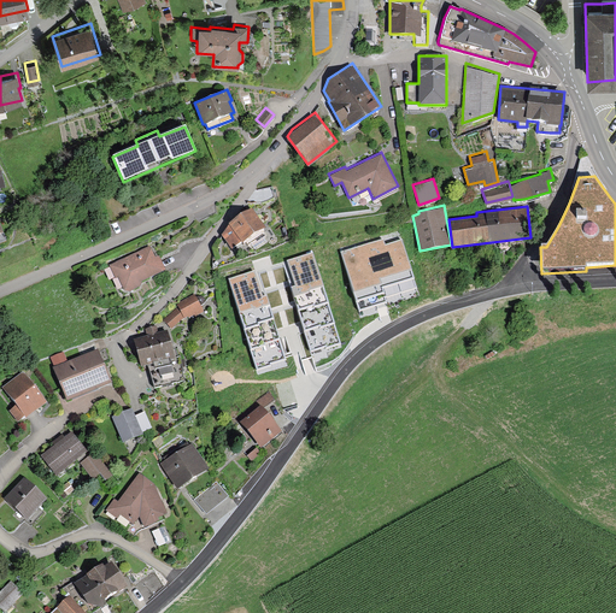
[(221,234),(230,248),(241,241),(242,242),(265,228),(251,207),(228,222),(221,234)]
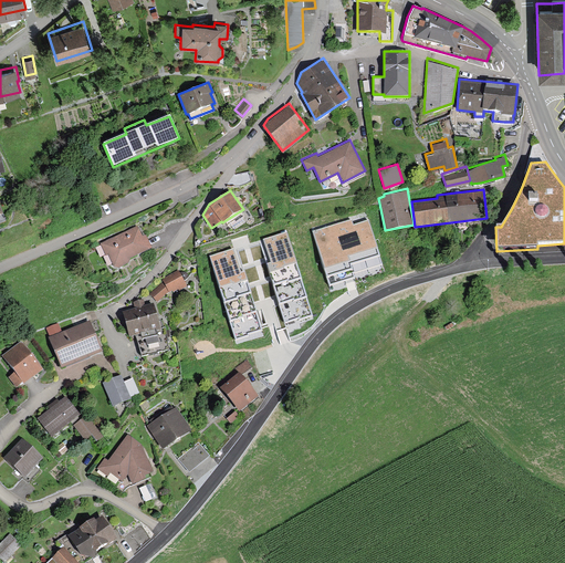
[(353,215),(310,228),(326,285),(355,277),(353,269),(385,259),(370,214),(354,218),(353,215)]
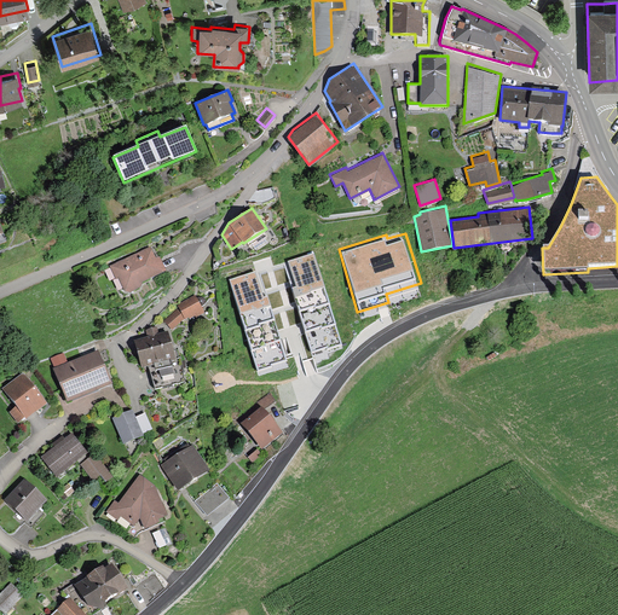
[(143,282),(166,271),(159,255),(156,256),(150,244),(109,264),(115,277),(117,276),(123,290),(130,291),(140,286),(143,282)]
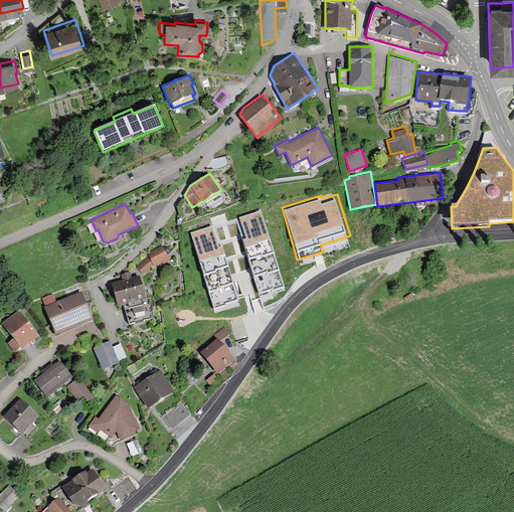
[(287,287),(262,209),(237,217),(243,236),(240,237),(259,294),(271,290),(271,292),(287,287)]
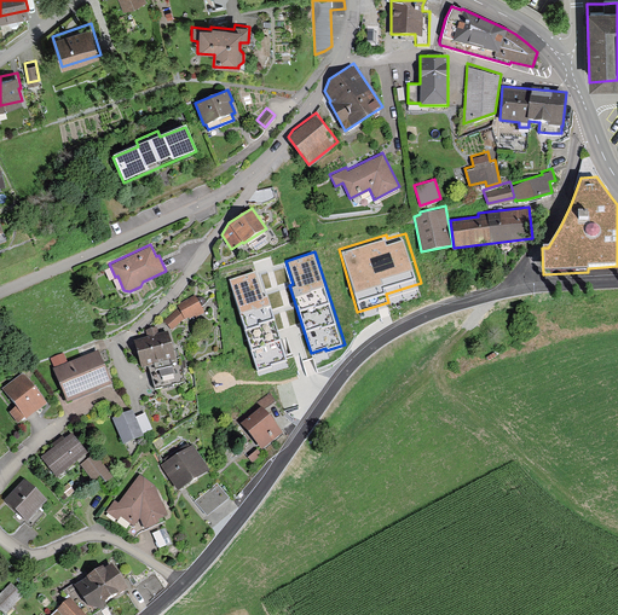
[(256,271),(227,280),(258,372),(276,366),(276,364),(290,360),(269,293),(265,294),(256,271)]
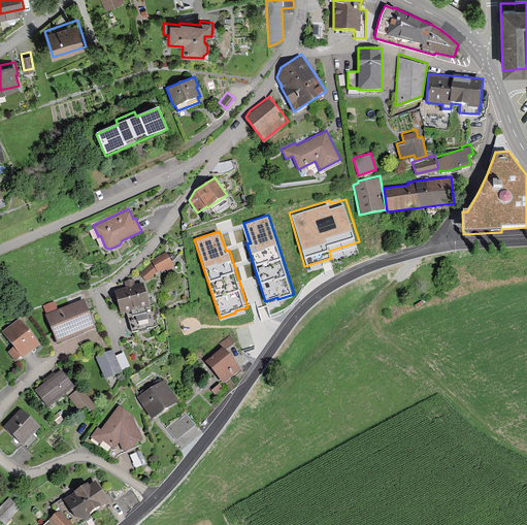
[(166,269),(174,265),(171,260),(173,259),(174,257),(174,255),(173,252),(171,251),(169,252),(167,252),(165,250),(150,258),(151,260),(139,271),(146,280),(157,270),(157,271),(160,269),(161,270),(165,268),(166,269)]
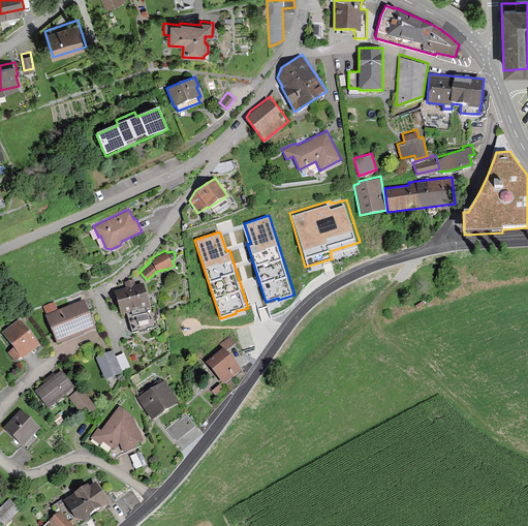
[(157,325),(154,303),(149,304),(144,281),(135,283),(133,277),(124,280),(125,286),(114,289),(120,314),(126,312),(132,332),(157,325)]
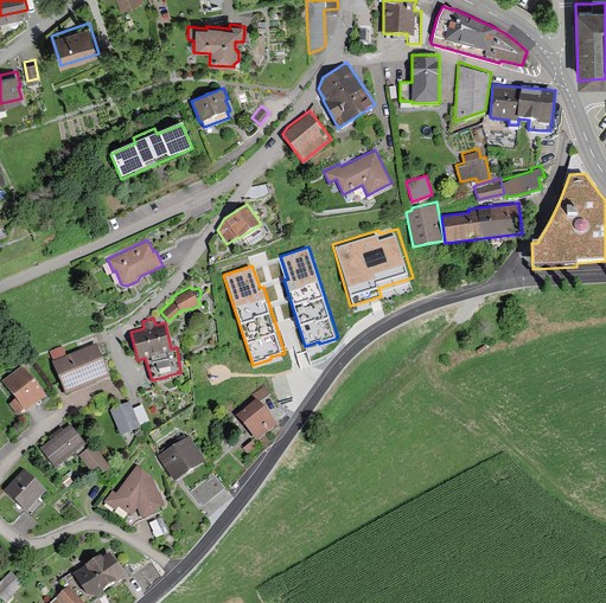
[(65,393),(109,376),(95,341),(51,359),(65,393)]
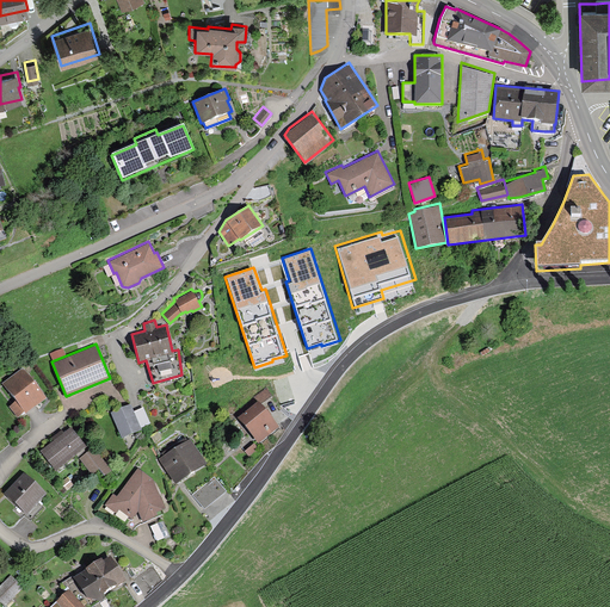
[(62,346),(49,351),(53,359),(66,354),(62,346)]
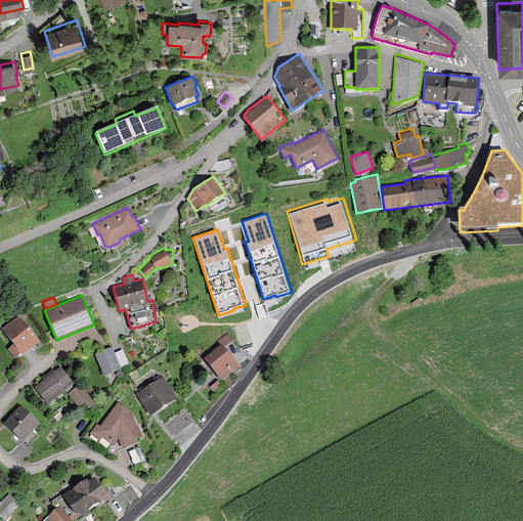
[(22,354),(40,341),(19,313),(1,328),(12,343),(20,352),(22,354)]
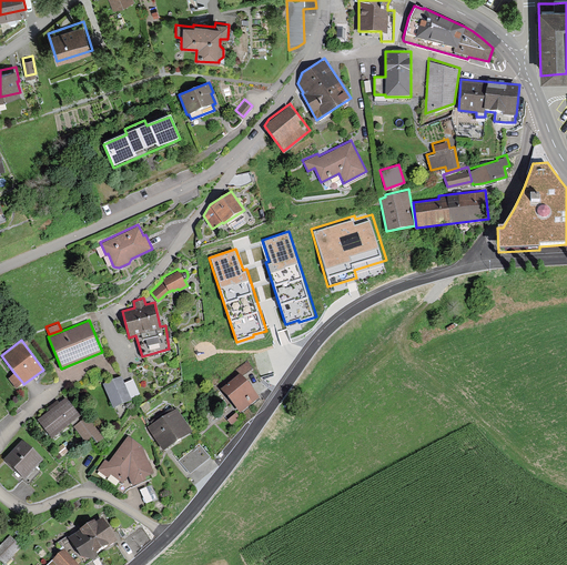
[(247,357),(236,366),(240,371),(242,370),(244,373),(253,366),(247,357)]
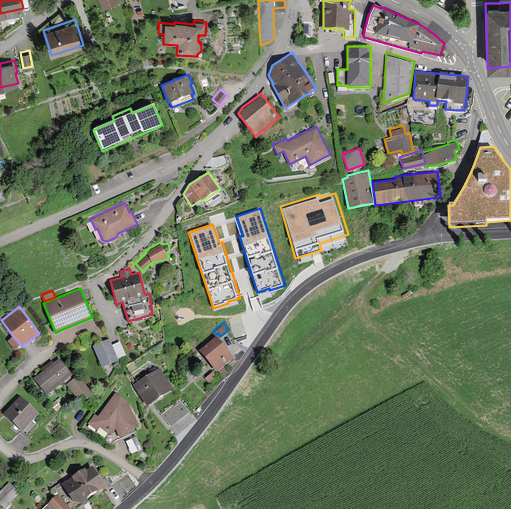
[(20,344),(12,335),(7,339),(14,349),(20,344)]
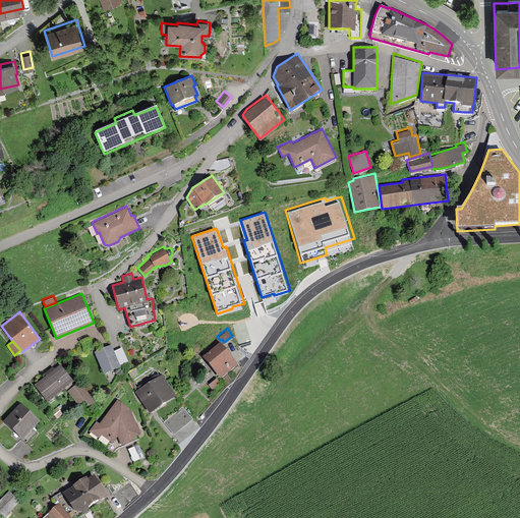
[(201,355),(220,378),(237,363),(220,341),(201,355)]
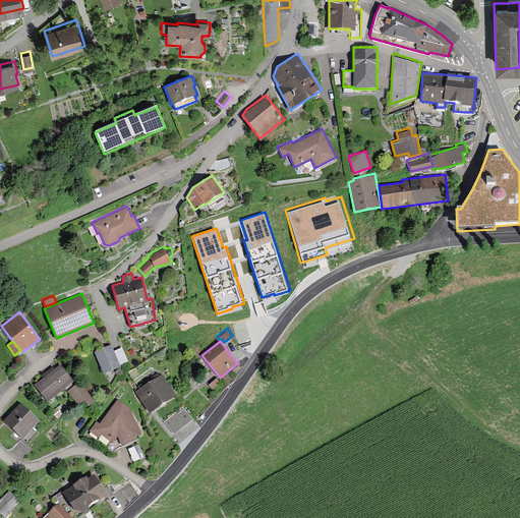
[(111,343),(94,350),(104,372),(120,365),(119,363),(127,359),(121,346),(114,350),(111,343)]
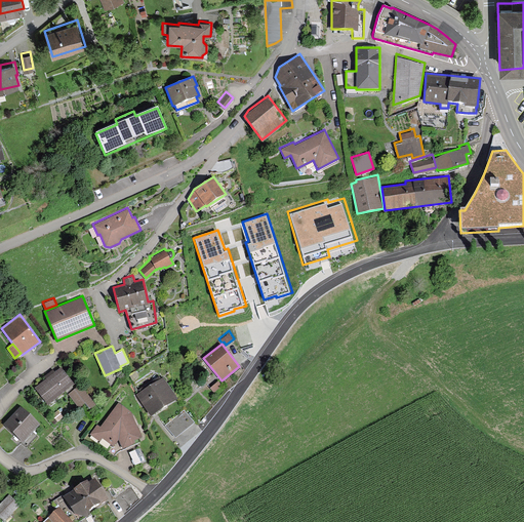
[(61,366),(34,386),(47,403),(74,384),(61,366)]
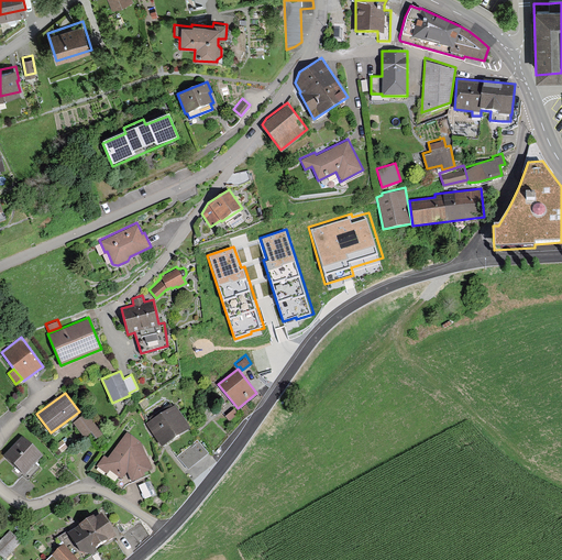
[(161,446),(189,427),(175,403),(172,405),(171,402),(146,417),(149,420),(145,421),(161,446)]
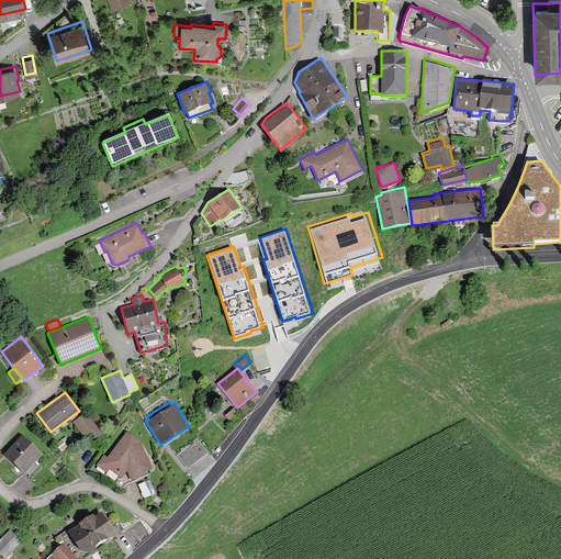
[(237,410),(233,405),(224,413),(228,418),(237,410)]
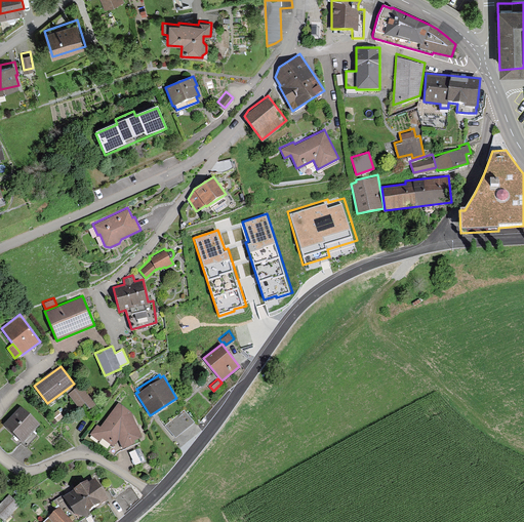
[(80,384),(69,393),(79,406),(84,402),(90,408),(96,403),(80,384)]
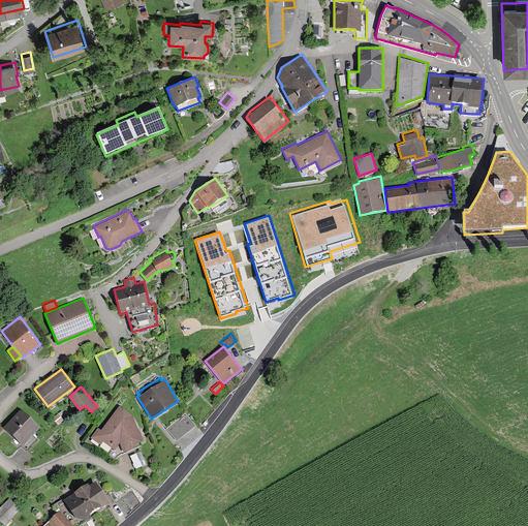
[(97,426),(90,436),(100,443),(102,440),(114,449),(119,442),(123,452),(136,446),(135,443),(144,440),(131,413),(119,404),(100,429),(97,426)]
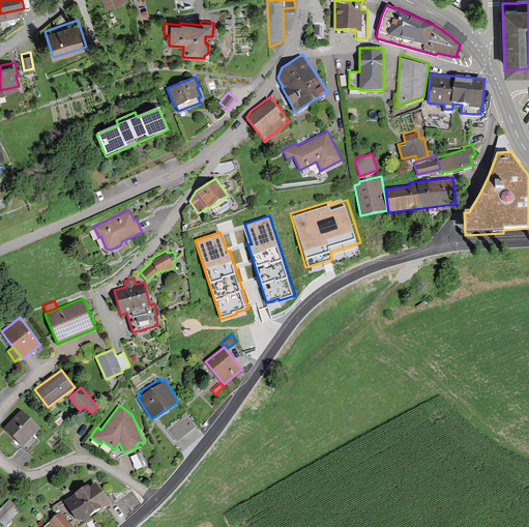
[(20,408),(2,427),(26,449),(36,438),(33,435),(40,428),(20,408)]
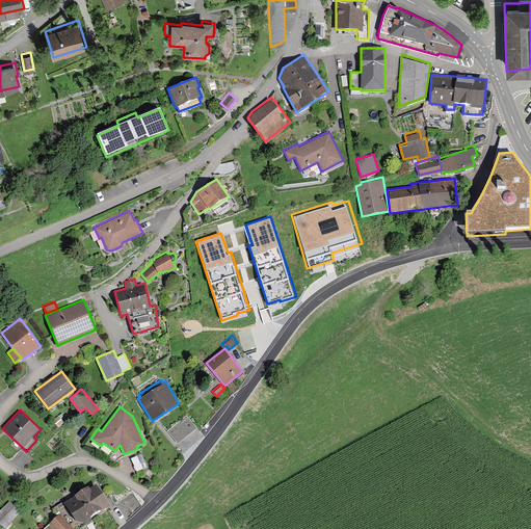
[(142,451),(130,456),(136,470),(148,465),(142,451)]
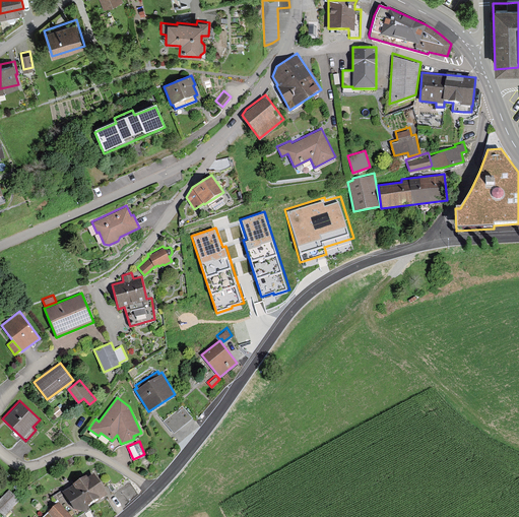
[(107,494),(93,473),(87,477),(86,475),(62,491),(73,509),(84,512),(86,512),(88,505),(107,494)]
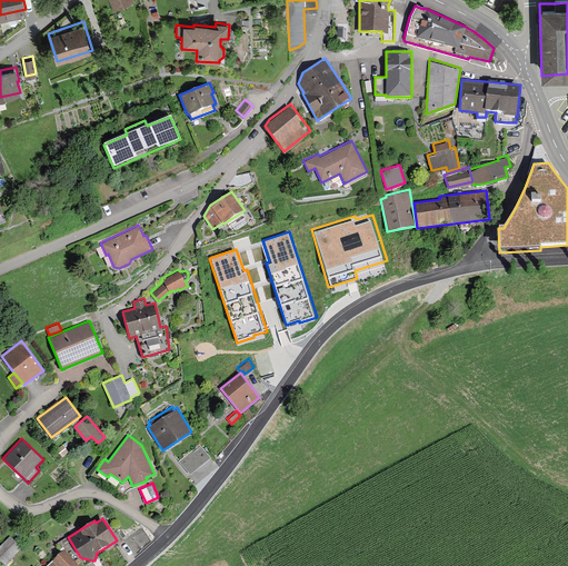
[(0,558),(5,563),(21,546),(9,534),(0,543),(0,558)]
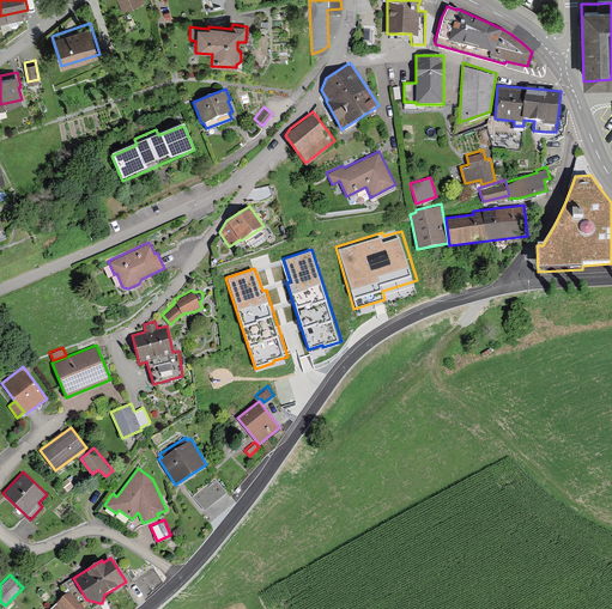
[(89,608),(90,608),(100,603),(86,600),(73,578),(71,576),(62,582),(67,590),(47,608),(89,608)]
